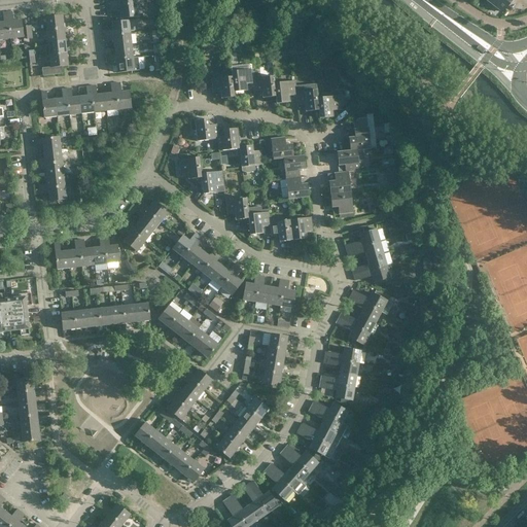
[(513,0),(497,0),(493,6),(499,11),(499,10),(502,13),(513,0)]
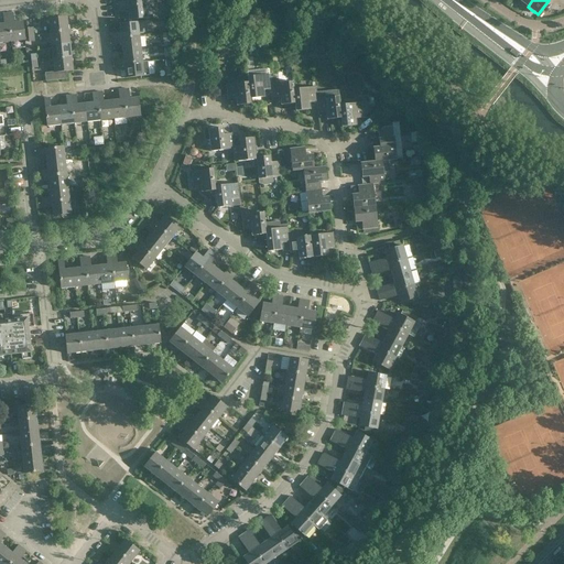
[(148,19),(145,4),(118,8),(118,13),(128,12),(129,20),(148,19)]
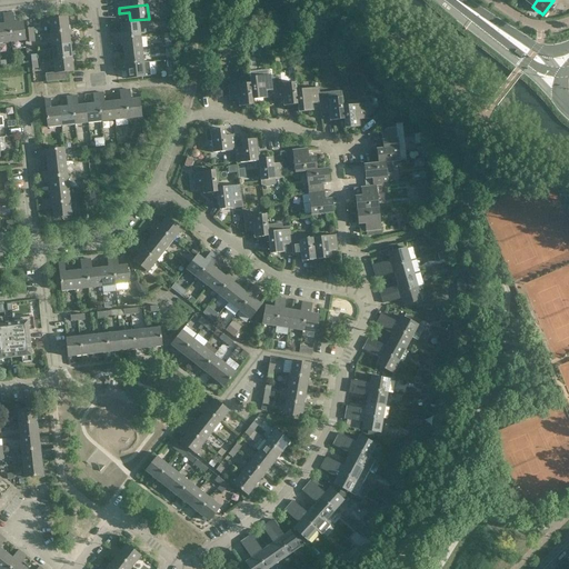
[(13,12),(9,13),(12,42),(26,41),(23,22),(15,23),(13,12)]
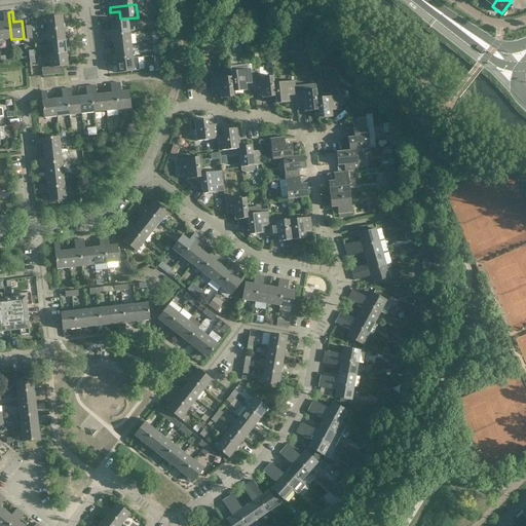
[(3,13),(4,23),(0,23),(0,40),(11,39),(8,12),(3,13)]
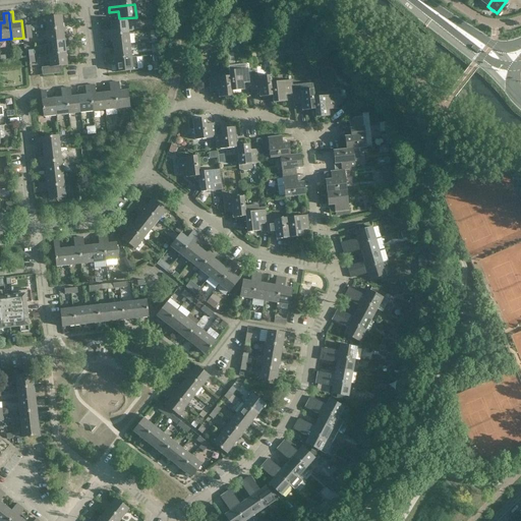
[(63,29),(62,15),(45,17),(46,31),(63,29)]
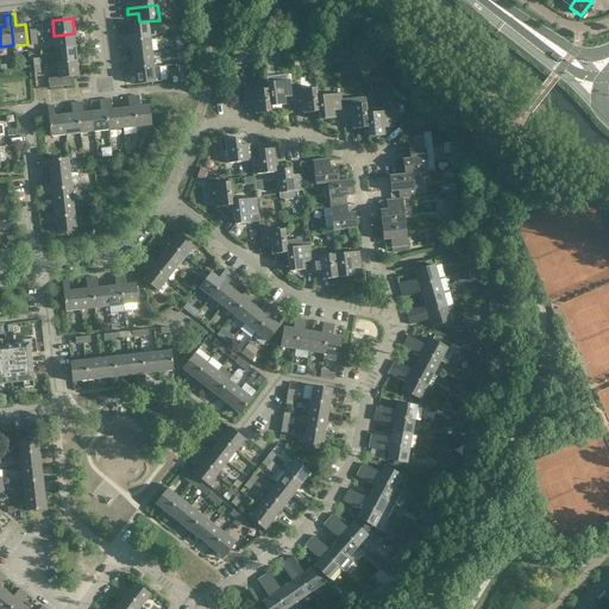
[(179,33),(188,32),(186,19),(176,20),(179,33)]
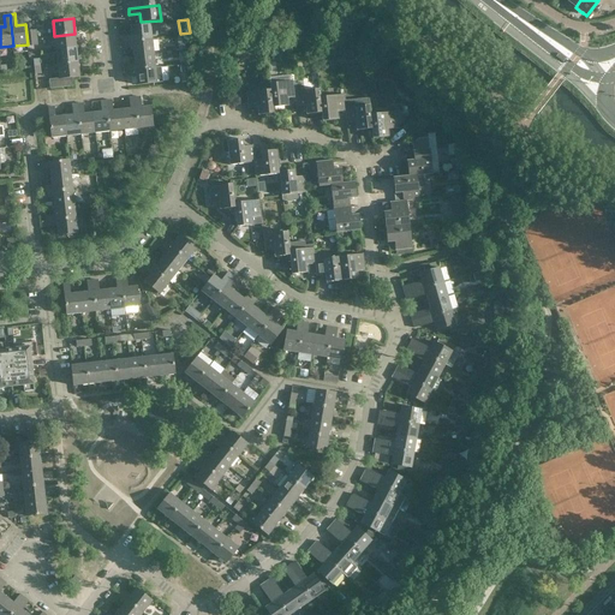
[(131,28),(131,36),(120,37),(121,43),(151,40),(150,25),(131,28)]
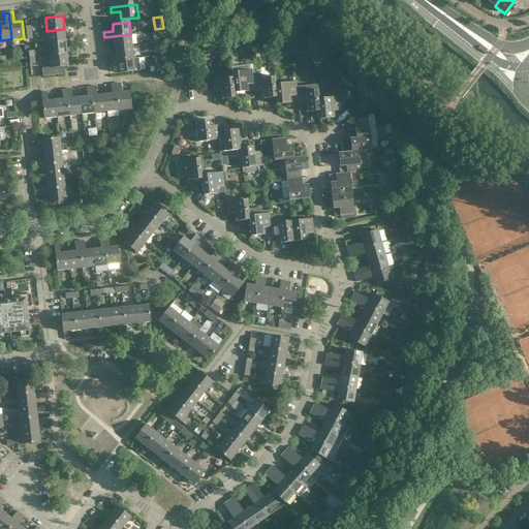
[(65,41),(64,29),(47,31),(49,43),(65,41)]
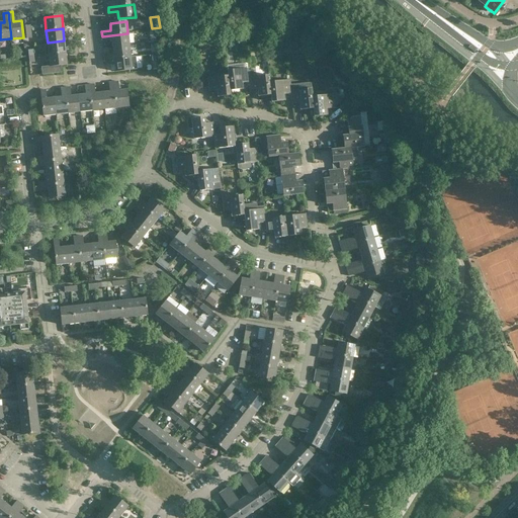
[(130,46),(127,33),(102,36),(102,41),(111,40),(112,48),(130,46)]
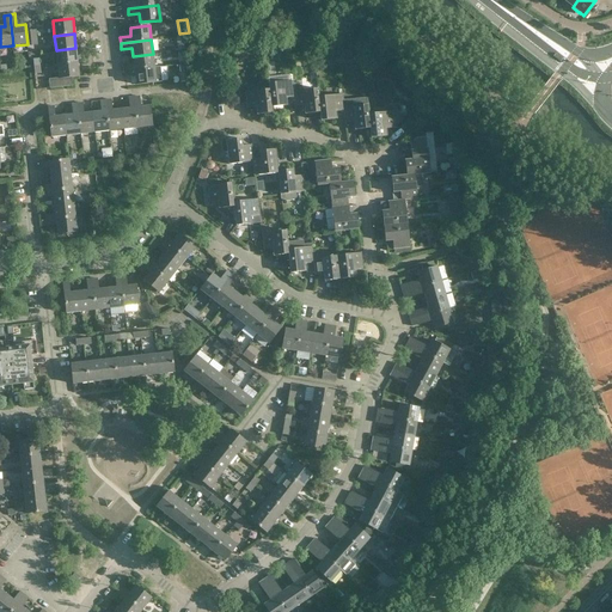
[(57,65),(78,62),(75,48),(56,50),(57,65)]
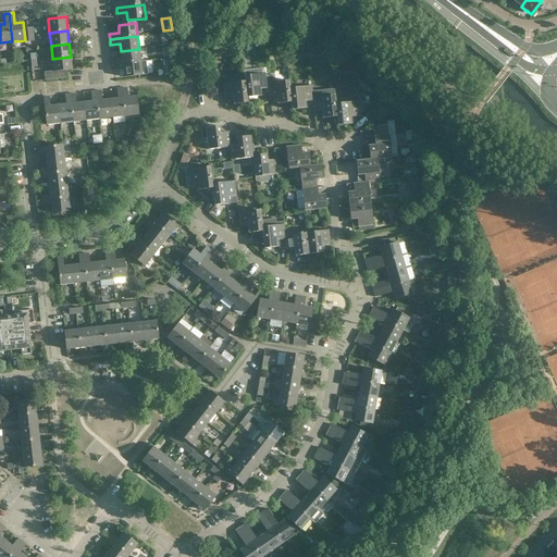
[(112,60),(113,65),(140,62),(140,61),(139,49),(121,51),(122,59),(112,60)]
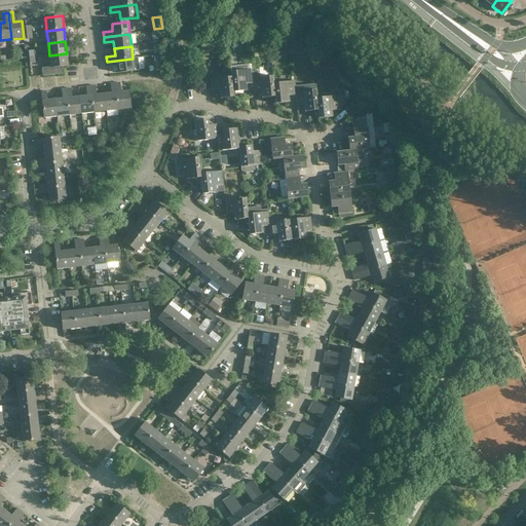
[(68,66),(67,53),(49,55),(51,68),(42,69),(43,76),(63,74),(62,67),(68,66)]
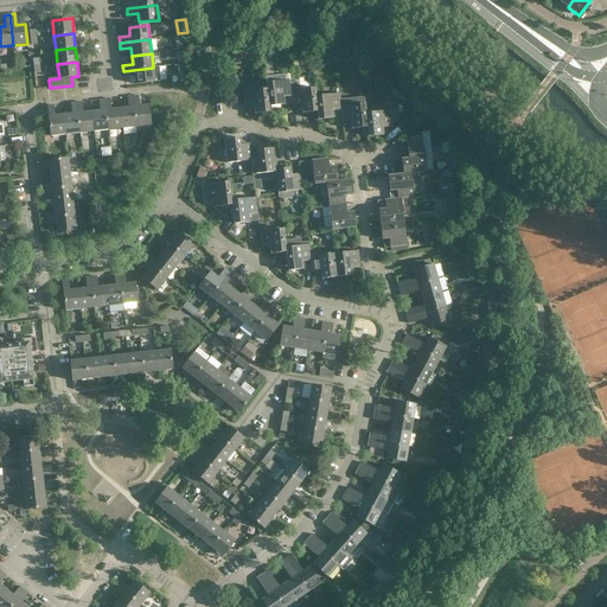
[(153,68),(123,71),(123,77),(134,76),(135,84),(154,82),(161,81),(159,66),(153,66),(153,68)]
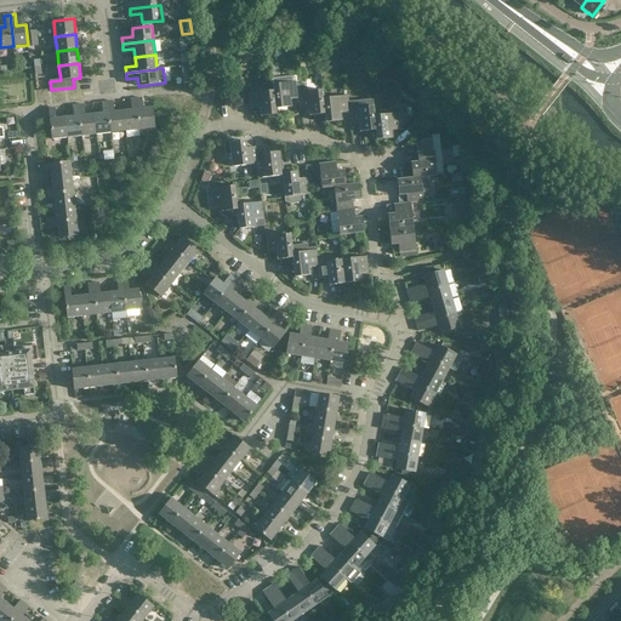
[(297,81),(286,83),(286,78),(285,77),(272,78),(273,91),(274,91),(275,109),(291,108),(290,100),(298,100),(298,92),(298,91),(298,90),(297,81)]
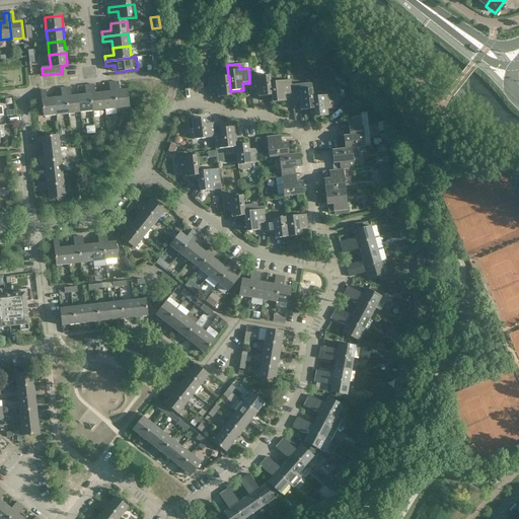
[(270,75),(249,77),(249,83),(250,92),(257,91),(258,97),(272,96),(270,82),(271,82),(270,75)]
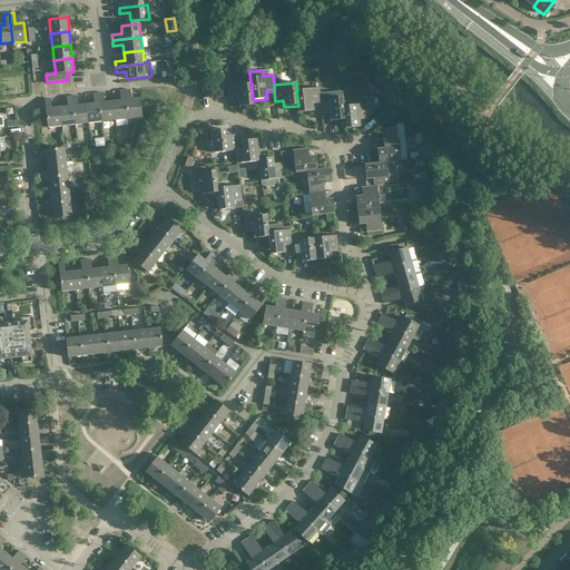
[(252,84),(251,84),(228,86),(231,101),(238,100),(239,107),(254,106),(253,100),(252,84)]
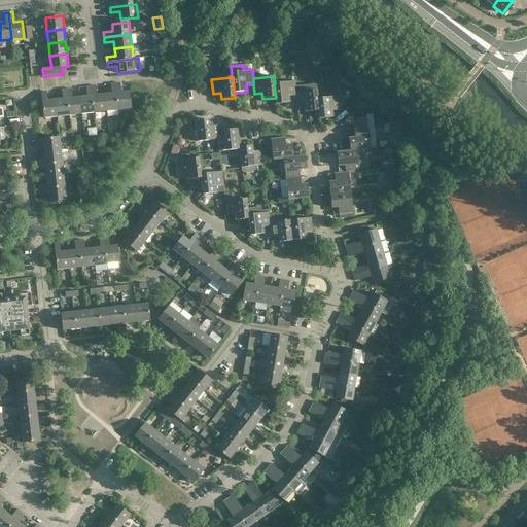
[(295,81),(275,83),(274,83),(276,98),(276,104),(289,103),(289,96),(296,96),(295,86),(295,81)]
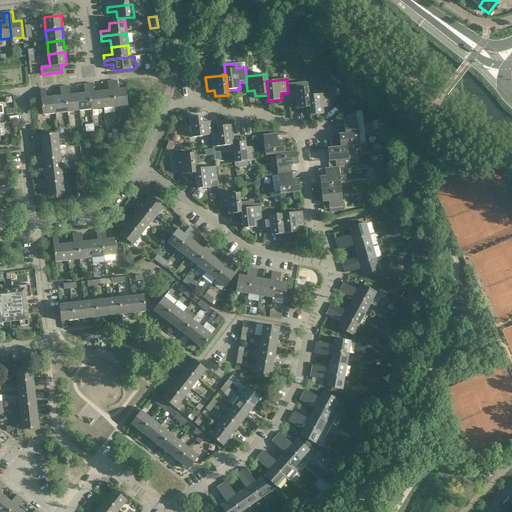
[(125,89),(118,90),(117,81),(112,82),(115,107),(127,106),(125,89)]
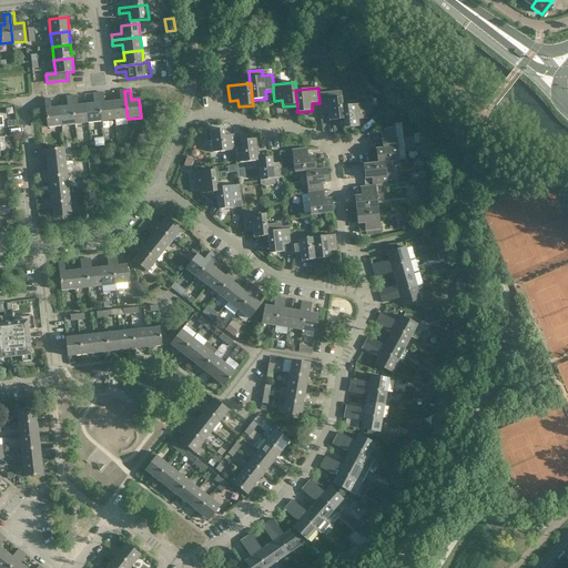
[(318,93),(320,103),(321,115),(328,114),(330,121),(343,120),(342,107),(343,107),(341,90),(318,93)]
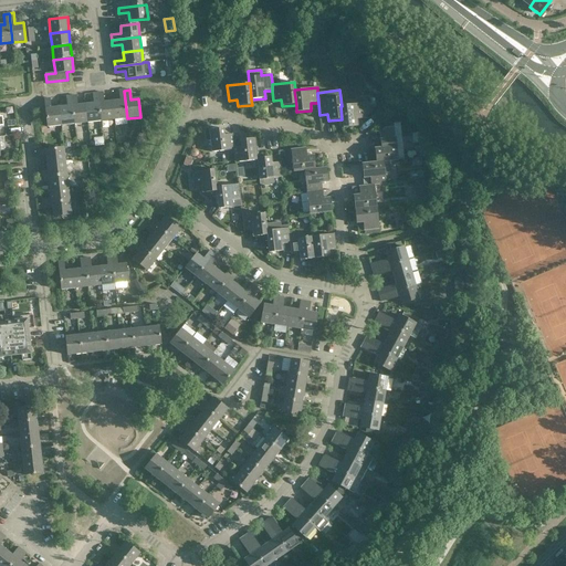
[(114,119),(127,118),(124,91),(118,91),(119,101),(112,102),(114,119)]
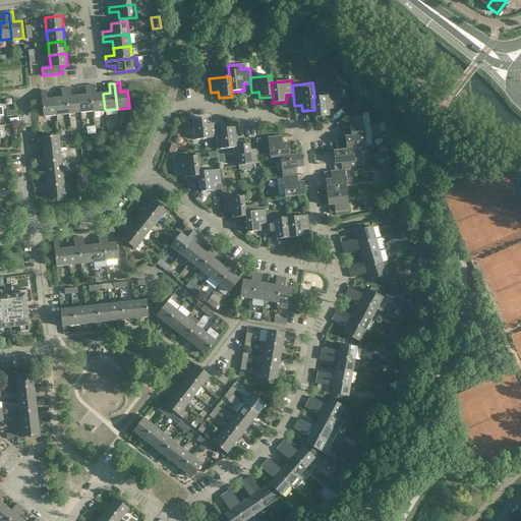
[(87,96),(78,97),(80,113),(93,112),(90,85),(85,87),(87,96)]
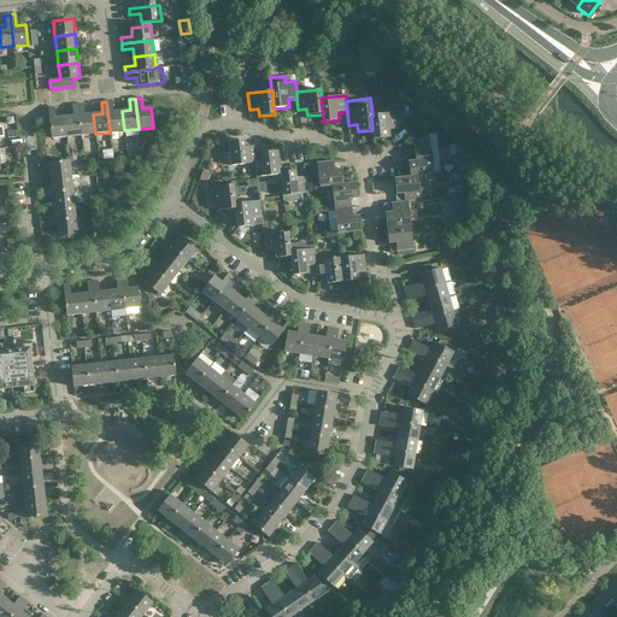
[(110,133),(124,130),(122,111),(113,112),(112,101),(106,101),(110,133)]
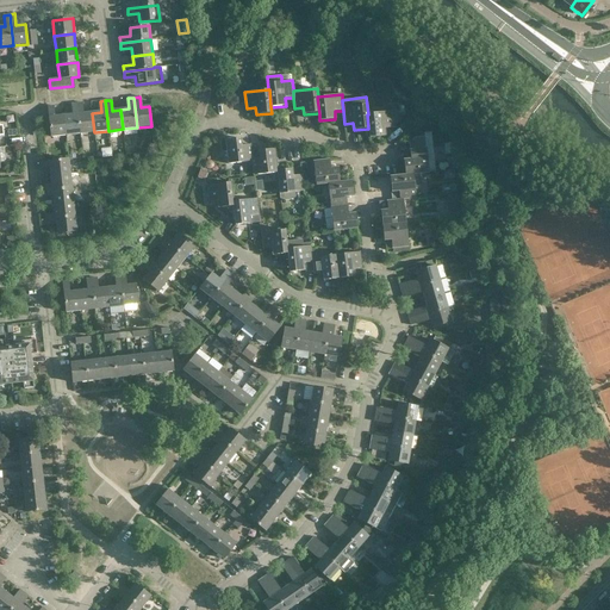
[(83,113),(82,103),(76,104),(80,134),(94,132),(92,113),(83,113)]
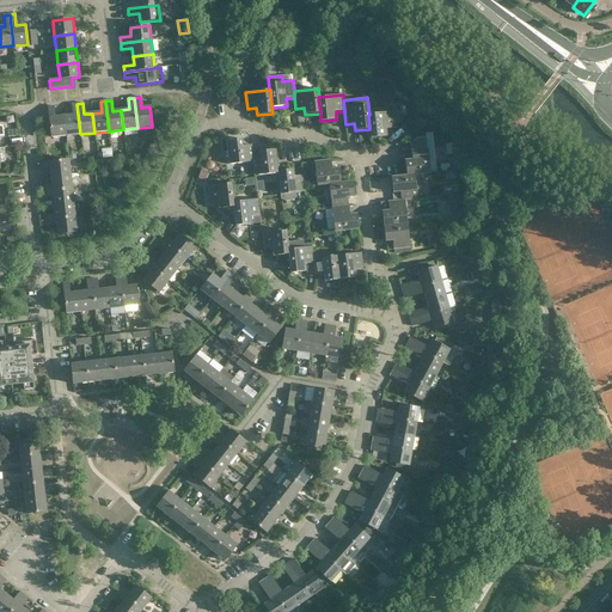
[(73,115),(63,116),(66,136),(80,134),(77,104),(72,104),(73,115)]
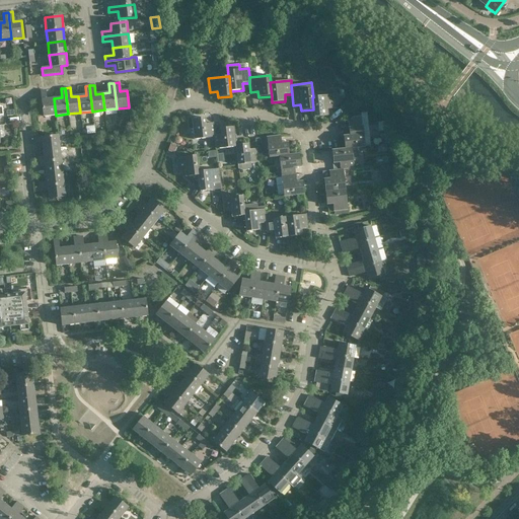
[(47,99),(46,90),(41,91),(44,117),(56,116),(54,98),(47,99)]
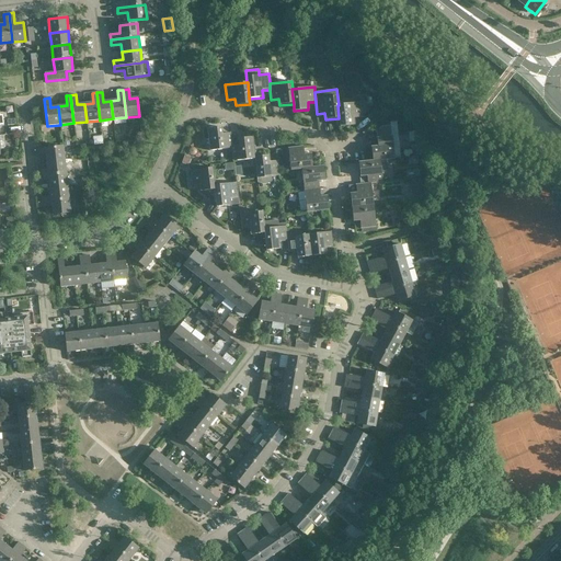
[(361,103),(339,105),(338,105),(339,118),(340,127),(354,125),(354,118),(362,118),(361,103)]
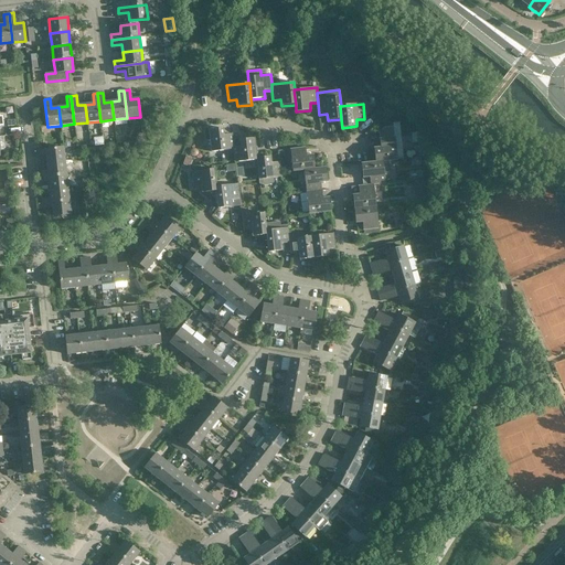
[(383,127),(379,132),(381,148),(374,149),(375,162),(397,160),(395,138),(393,126),(383,127)]
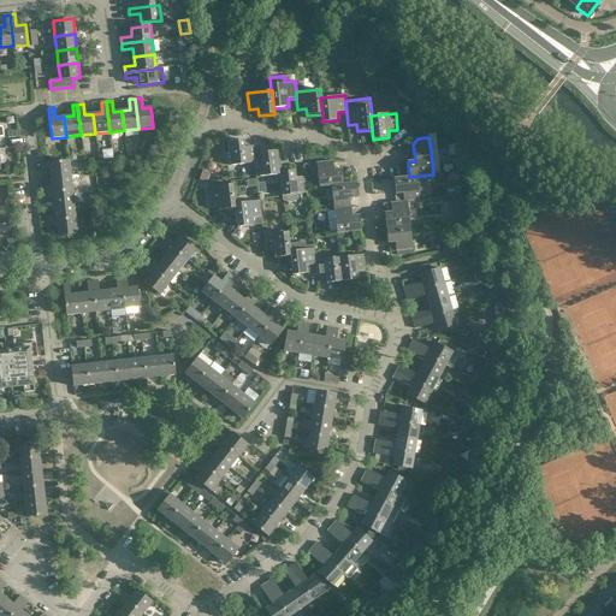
[(230,165),(254,163),(255,161),(253,147),(244,148),(243,141),(226,142),(230,165)]
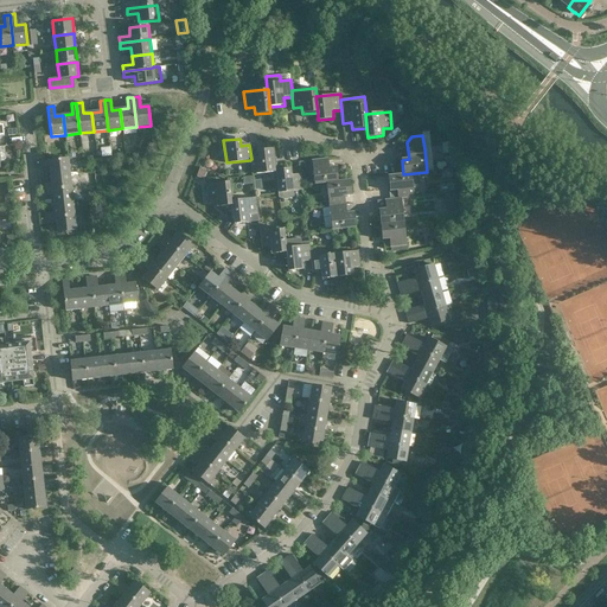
[(251,159),(250,160),(253,174),(275,172),(276,170),(274,149),(257,151),(259,158),(251,159)]
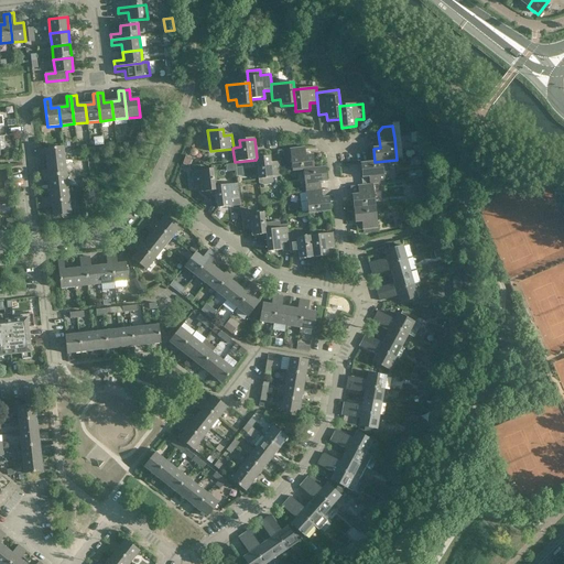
[(46,154),(46,163),(65,161),(64,147),(43,149),(35,150),(36,155),(46,154)]
